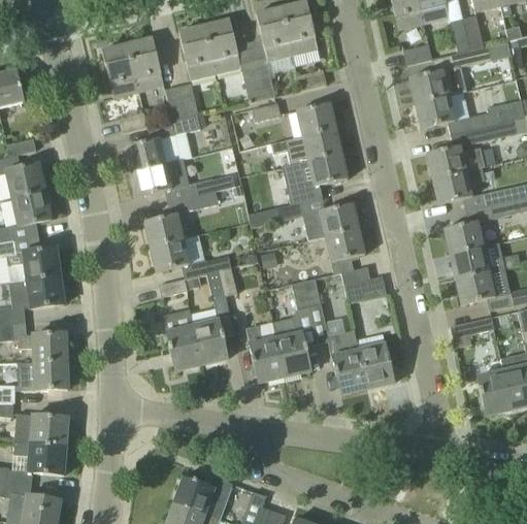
[(281,5),(292,54),(318,48),(306,0),(302,0),(281,5)]
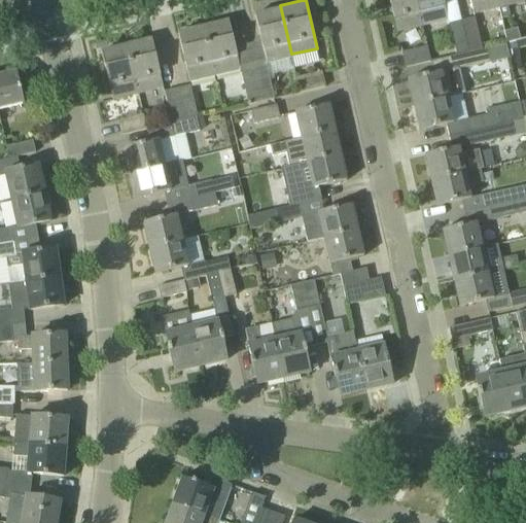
[(390,0),(397,29),(422,23),(417,0),(390,0)]
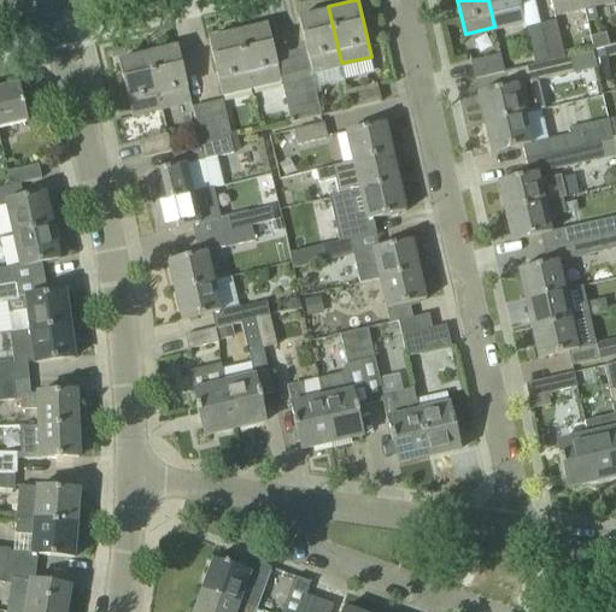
[(488,0),(494,27),(524,21),(518,0),(488,0)]
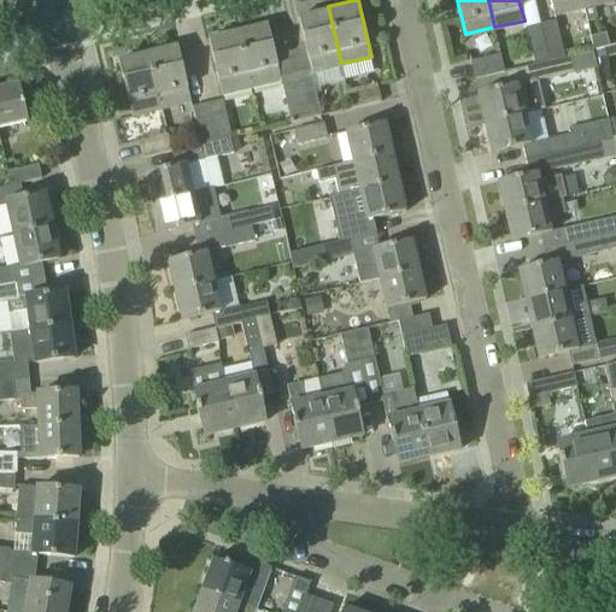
[(585,5),(584,0),(552,0),(556,12),(585,5)]
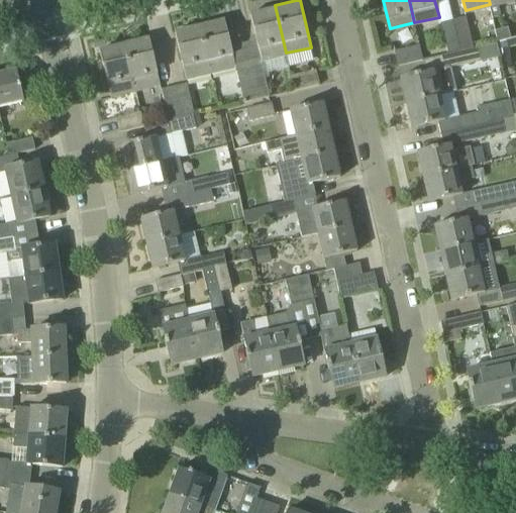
[(489,0),(490,4),(492,15),(500,13),(498,2),(506,0),(489,0)]
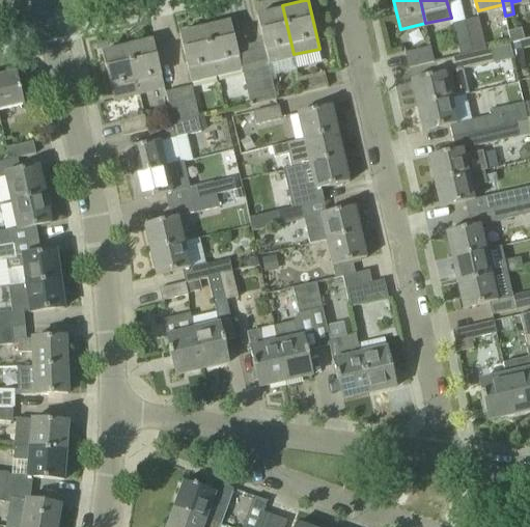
[(294,54),(282,5),(257,11),(269,60),(294,54)]
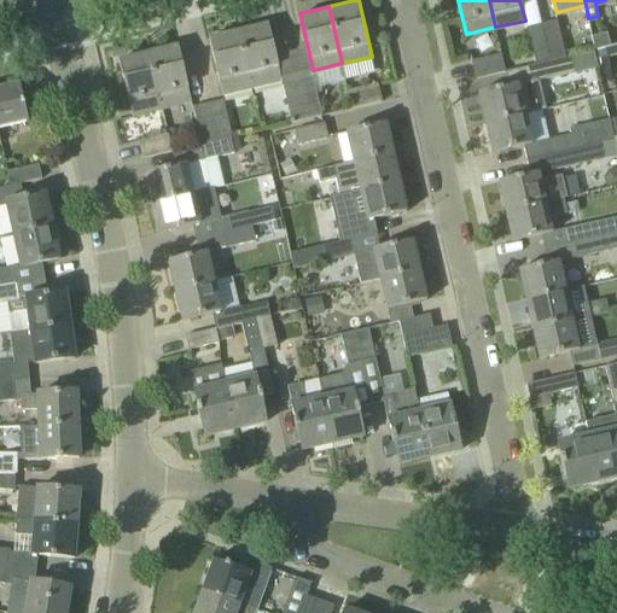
[(557,17),(542,21),(551,58),(565,54),(557,17)]
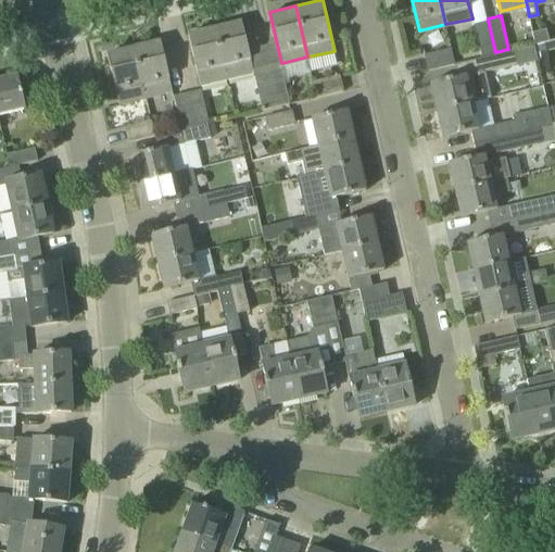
[(241,19),(214,25),(226,76),(253,70),(241,19)]
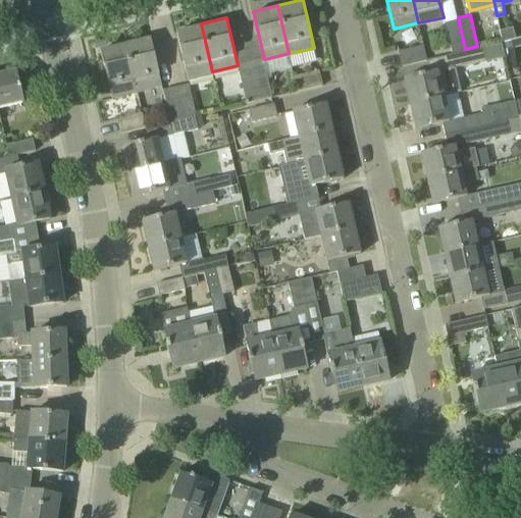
[(446,20),(453,52),(465,49),(458,17),(446,20)]
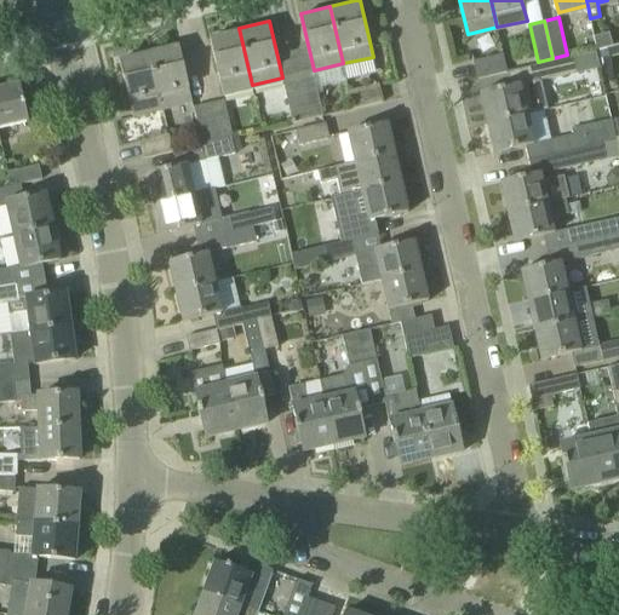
[(239,28),(210,35),(223,92),(252,85),(239,28)]
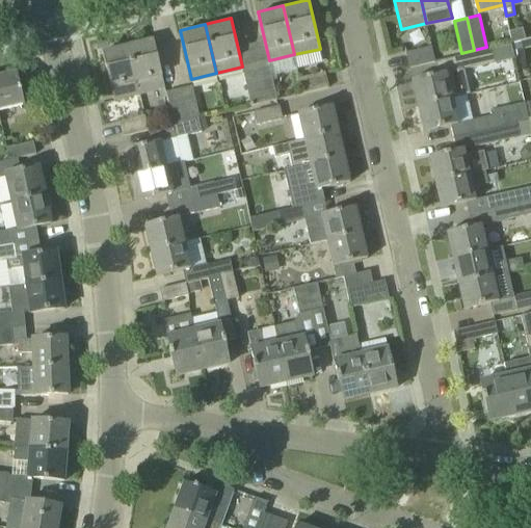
[(153,36),(127,43),(139,91),(165,85),(153,36)]
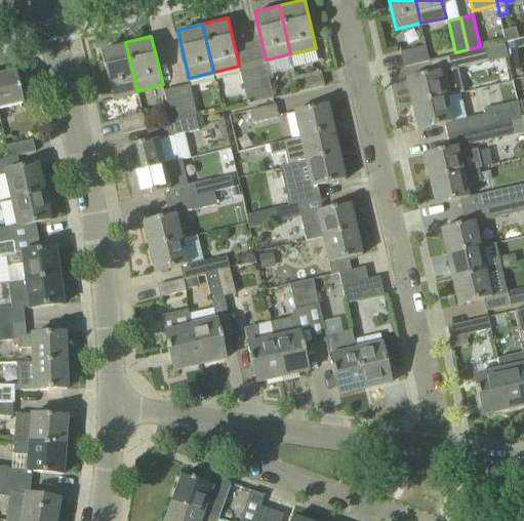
[(101,48),(113,96),(137,90),(125,42),(101,48)]
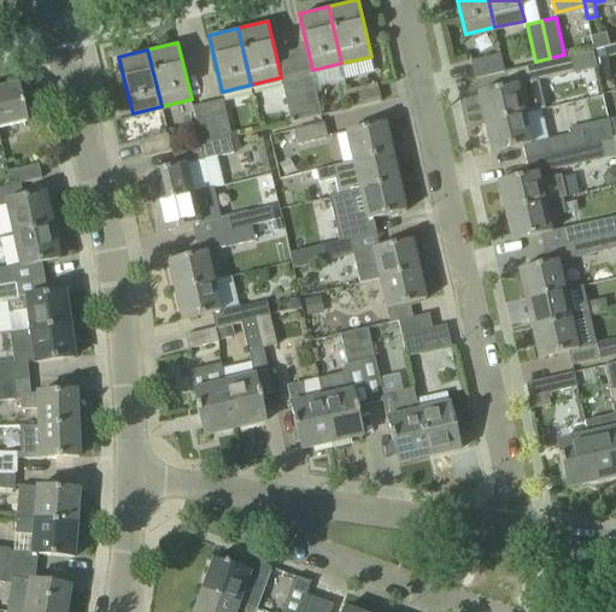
[(502,51),(490,53),(470,58),(475,76),(505,69),(502,51)]
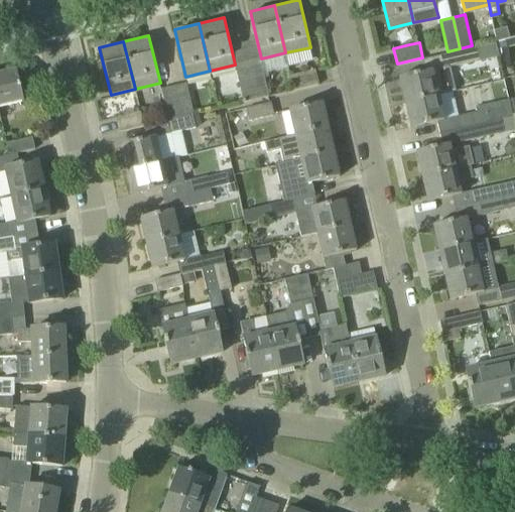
[(445,51),(447,64),(447,65),(449,64),(479,57),(477,44),(472,45),(460,48),(447,51),(445,51)]
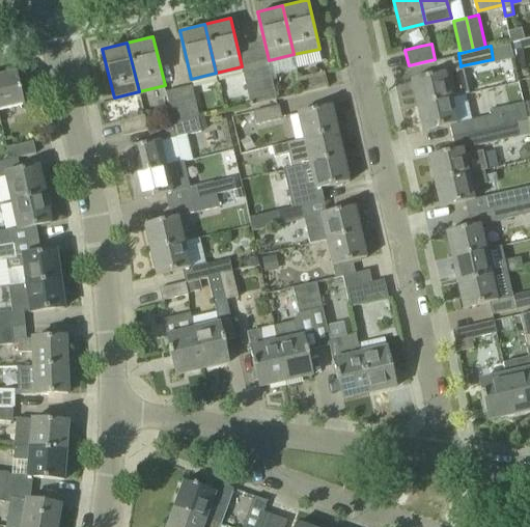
[(256,67),(263,100),(277,96),(273,77),(276,77),(273,64),(256,67)]
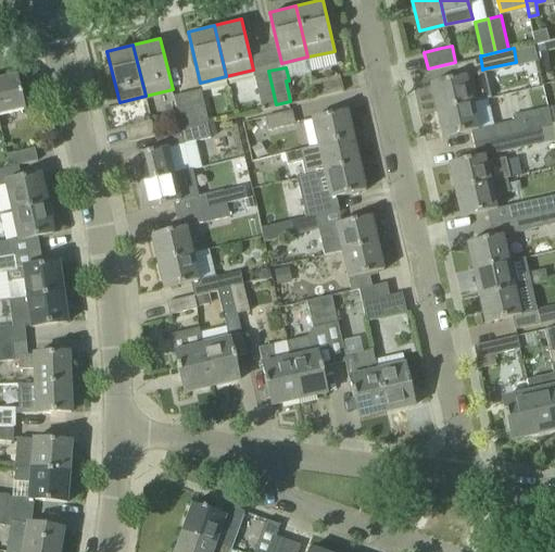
[(430,80),(436,107),(471,99),(472,99),(491,95),(484,69),(482,70),(482,69),(466,73),(466,72),(430,80)]
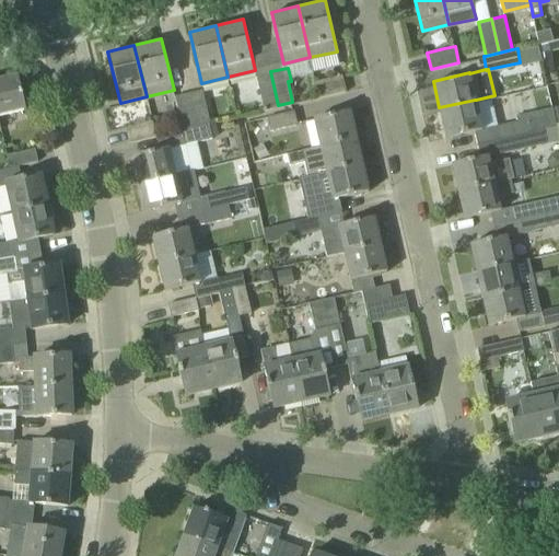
[(278,105),(270,71),(256,74),(264,108),(278,105)]
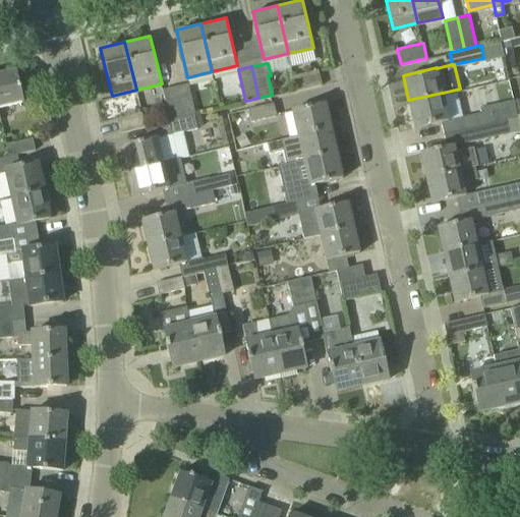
[(16,68),(0,72),(0,105),(24,100),(16,68)]
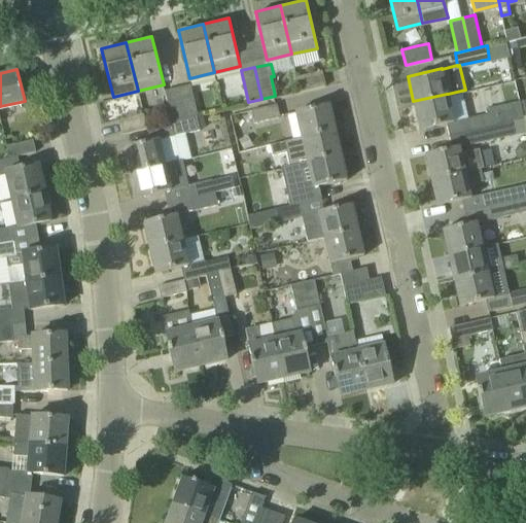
[(322,69),(302,73),(296,75),(300,90),(325,83),(322,69)]
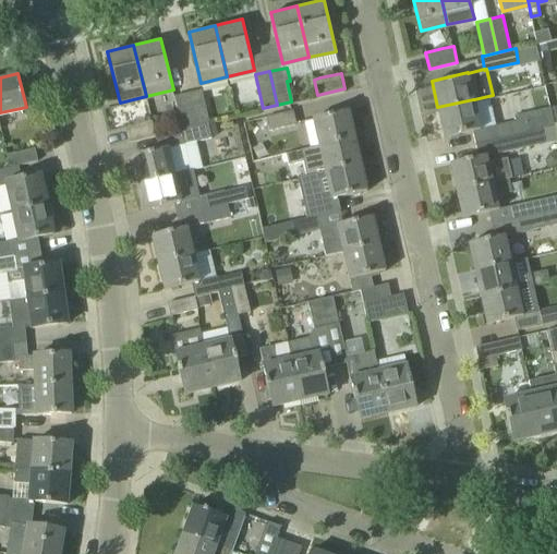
[(188,91),(196,123),(209,120),(202,87),(188,91)]
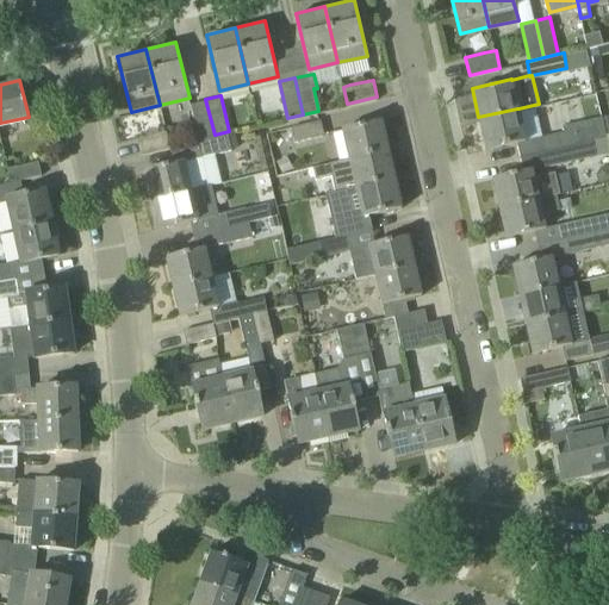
[(190,103),(199,138),(215,135),(205,99),(190,103)]
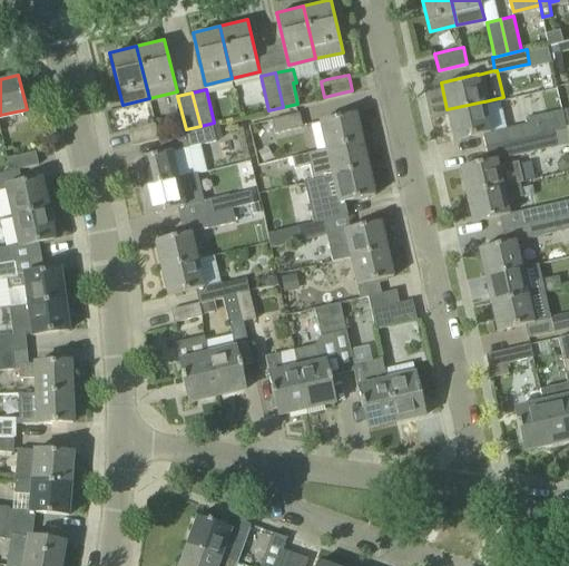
[(490,129),(484,101),(483,101),(447,109),(453,138),(490,129)]
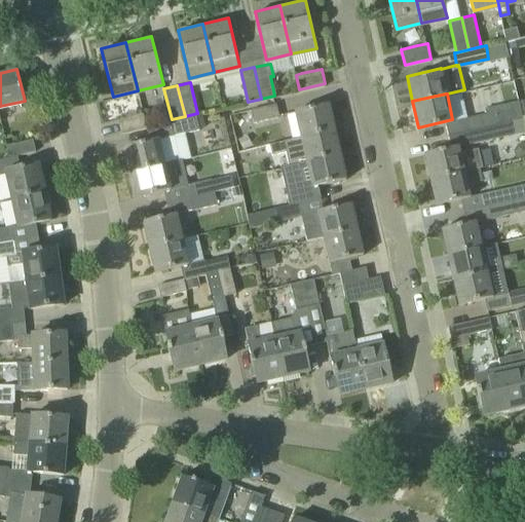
[(472,128),(496,122),(524,116),(520,99),(485,107),(486,112),(469,116),(472,128)]
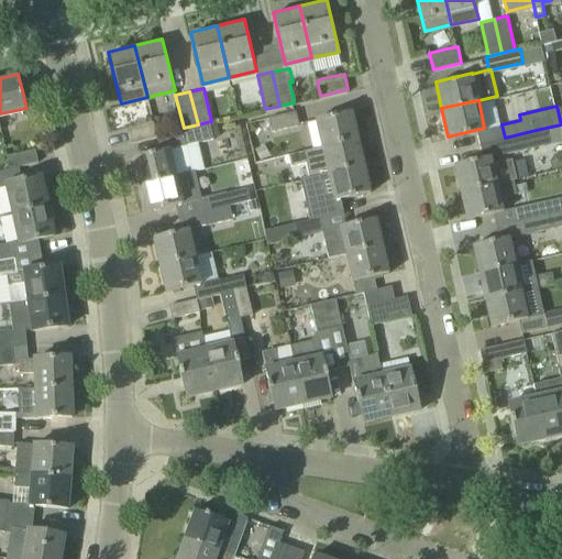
[(272,129),(299,122),(296,109),(268,114),(272,129)]
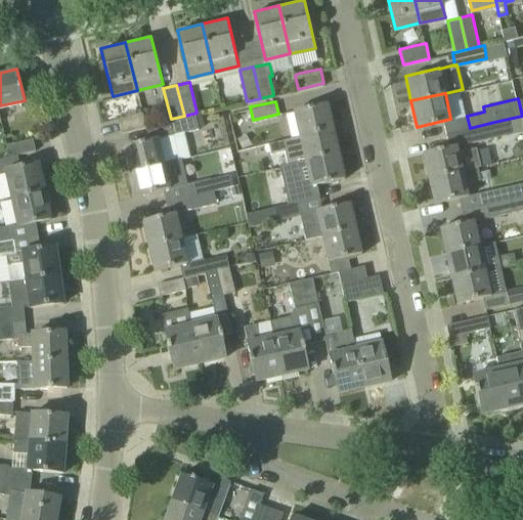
[(294,109),(299,134),(333,127),(328,101),(294,109)]
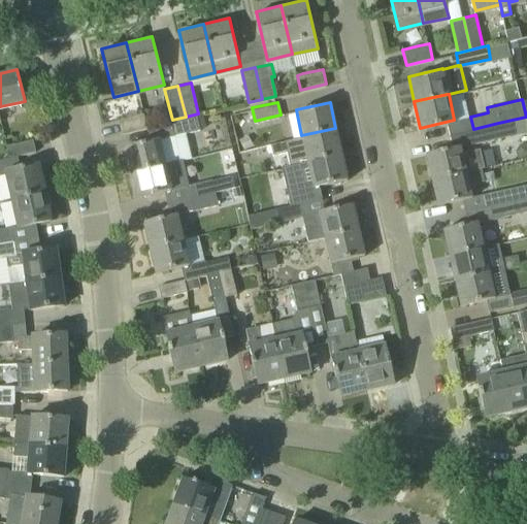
[(119,118),(121,125),(122,133),(146,127),(142,111),(119,118)]
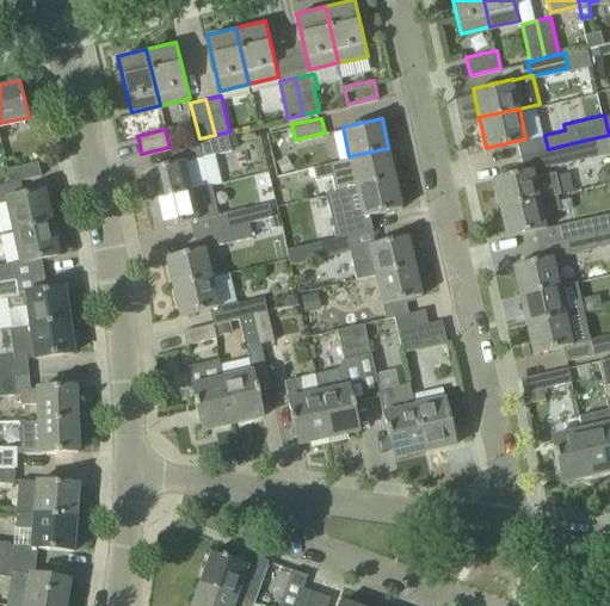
[(145,168),(152,197),(210,184),(203,155),(232,148),(228,133),(230,133),(229,131),(215,135),(199,138),(172,146),(176,161),(145,168)]
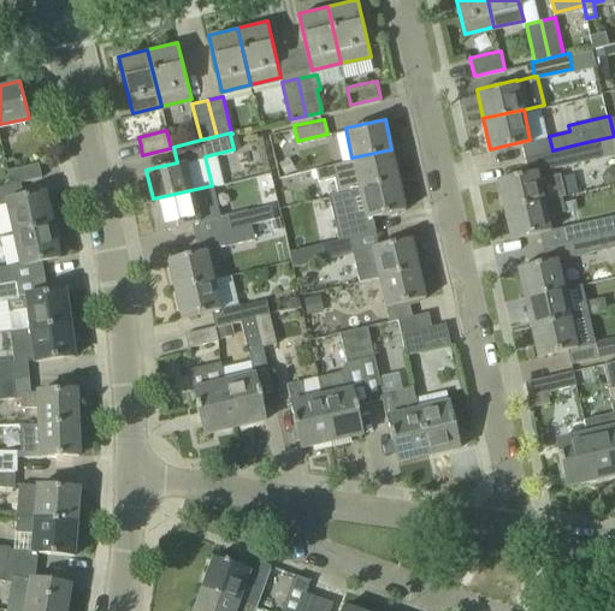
[(553,150),(555,165),(586,158),(585,155),(581,143),(553,150)]
